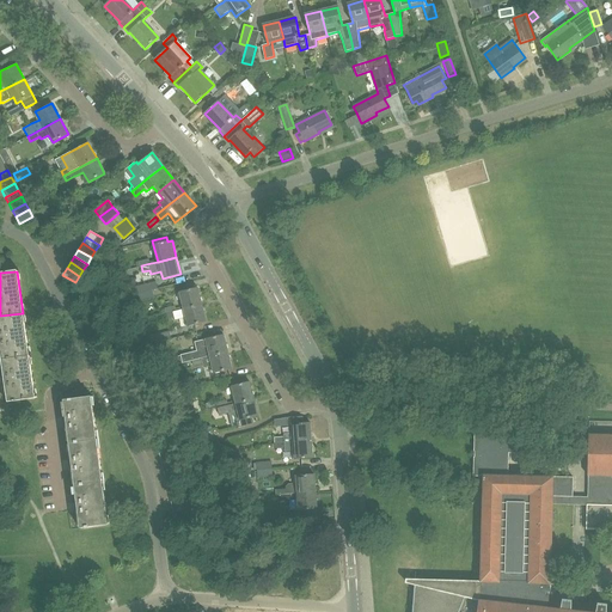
[(152,282),(136,286),(139,293),(151,291),(153,289),(158,288),(155,281),(152,282)]
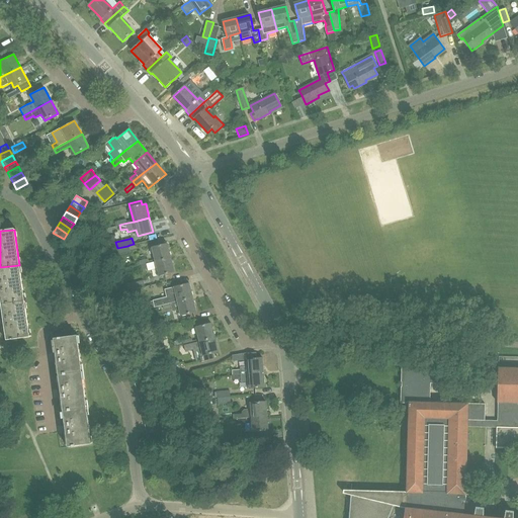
[(152,247),(156,261),(171,258),(167,243),(152,247)]
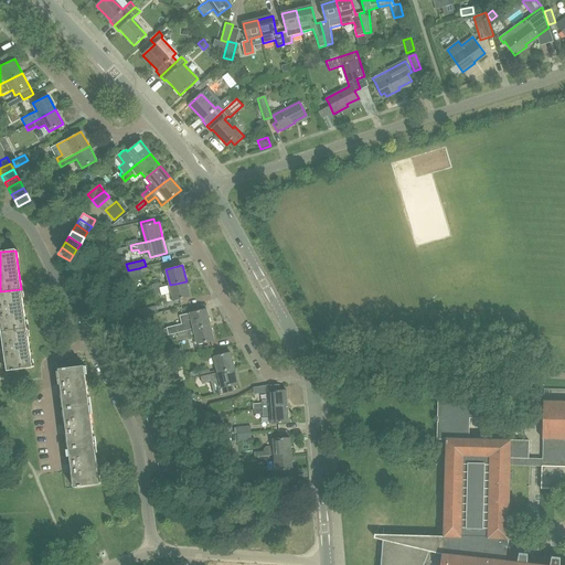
[(139,268),(128,270),(129,277),(140,275),(139,268)]
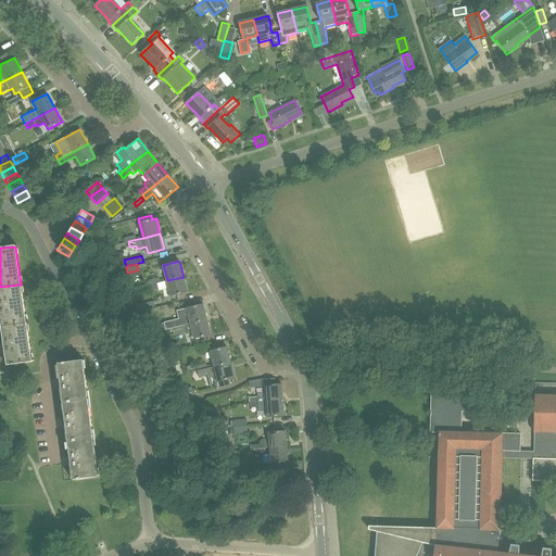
[(184,277),(167,280),(171,295),(187,292),(184,277)]
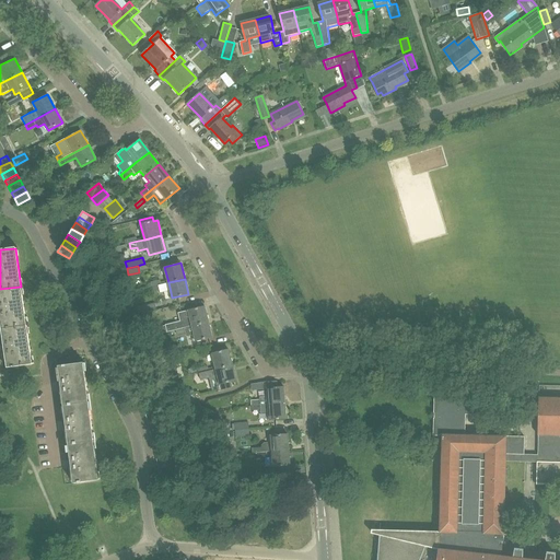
[(26,326),(21,287),(0,289),(0,318),(1,329),(26,326)]
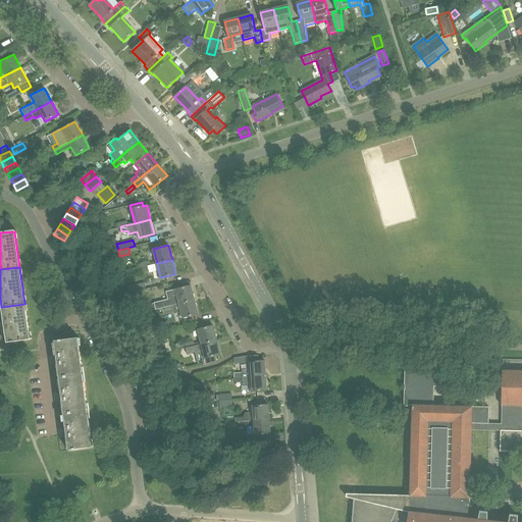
[(133,292),(145,289),(144,282),(132,285),(133,292)]
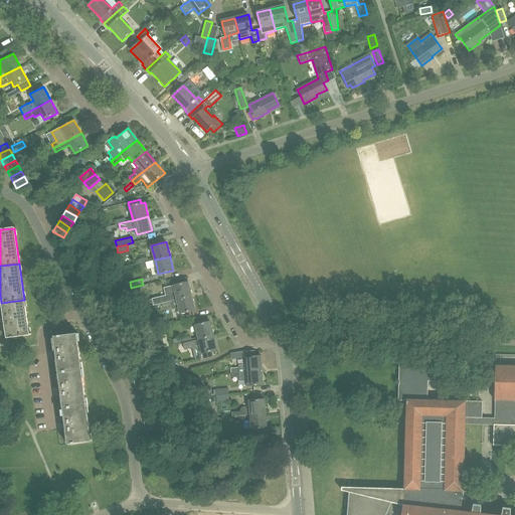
[(154,299),(152,299),(152,301),(153,305),(155,304),(162,303),(192,296),(188,282),(173,285),(167,287),(163,288),(165,296),(154,299)]
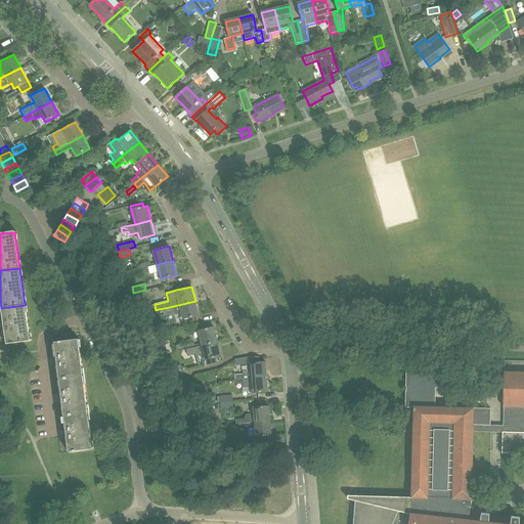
[(199,315),(195,301),(165,308),(166,313),(174,311),(175,315),(180,314),(181,319),(182,318),(183,319),(199,315)]
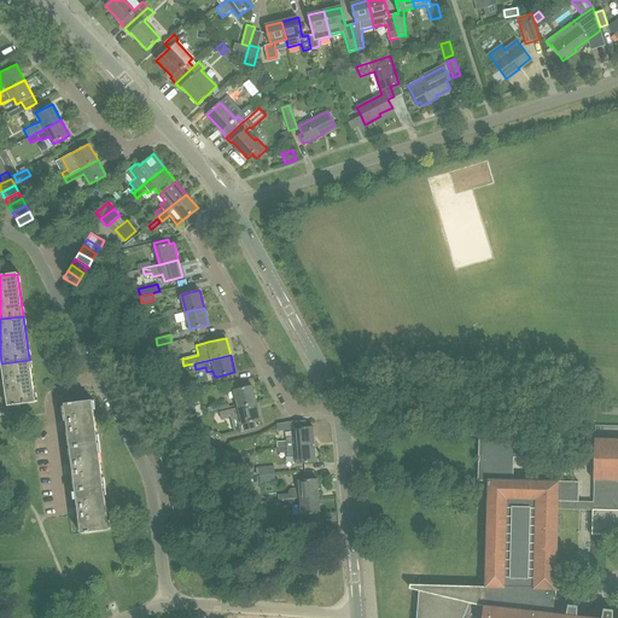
[(35,402),(29,360),(1,363),(7,407),(35,402)]
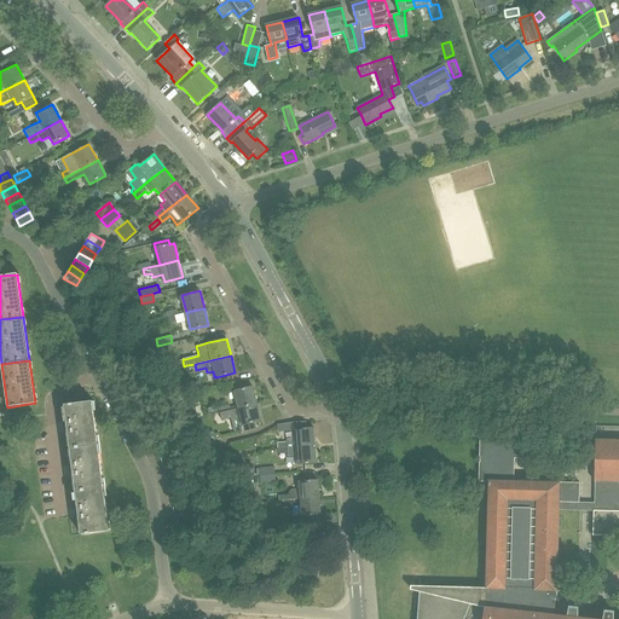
[(175,382),(178,395),(191,392),(189,379),(181,381),(175,382)]
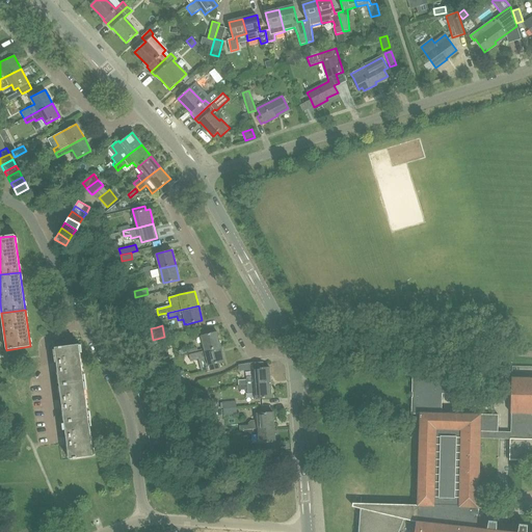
[(202,336),(205,350),(220,346),(217,331),(202,336)]
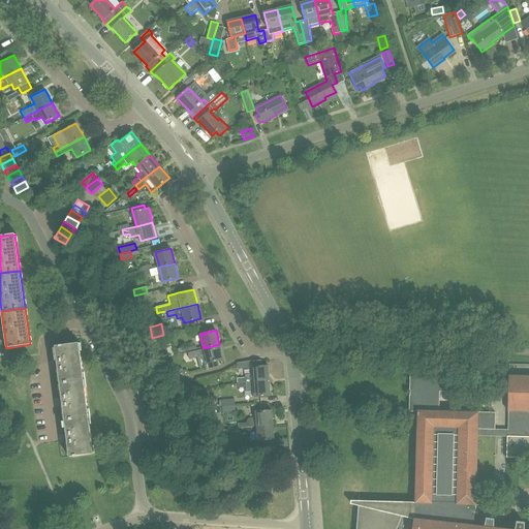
[(162,341),(154,343),(158,359),(168,356),(165,345),(170,344),(169,338),(162,339),(162,341)]
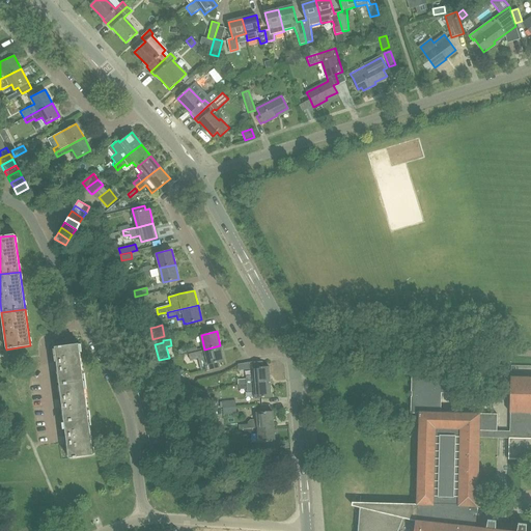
[(55,347),(60,384),(84,382),(79,344),(55,347)]
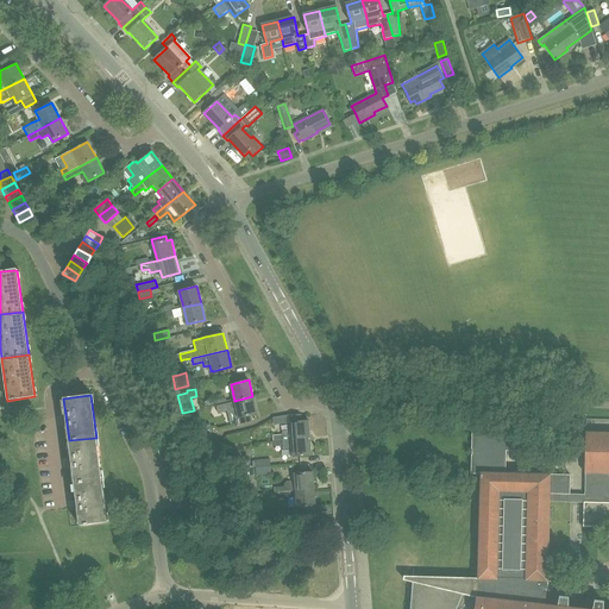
[(257,414),(252,396),(234,401),(226,402),(217,405),(219,414),(237,409),(239,418),(240,424),(252,421),(250,415),(257,414)]
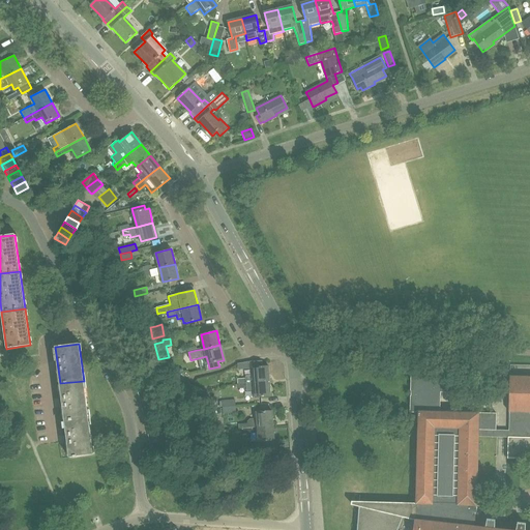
[(245,378),(238,379),(238,383),(269,381),(268,366),(262,366),(261,360),(252,361),(252,363),(253,367),(253,369),(251,369),(251,375),(245,376),(245,378)]
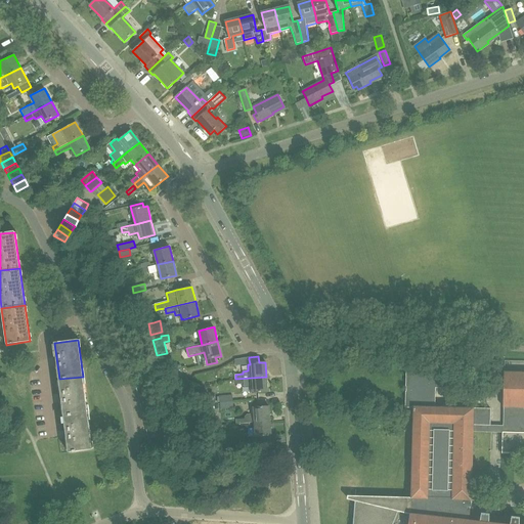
[(165,372),(166,379),(179,375),(177,368),(165,372)]
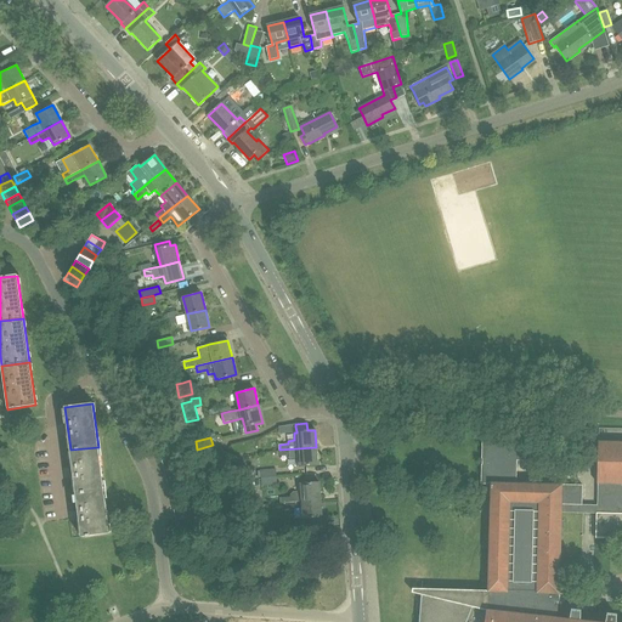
[(488,591),(431,588),(417,588),(417,593),(422,594),(420,612),(419,621),(616,621),(617,616),(608,615),(608,614),(605,621),(593,621),(591,621),(581,621),(581,612),(572,611),(572,610),(571,610),(569,620),(558,618),(537,616),(537,593),(559,594),(560,578),(561,513),(595,513),(595,514),(595,538),(597,538),(621,539),(621,442),(598,441),(597,484),(598,484),(598,505),(582,505),(582,485),(563,485),(516,484),(516,461),(530,461),(530,439),(482,437),(481,482),(491,484),(488,591)]
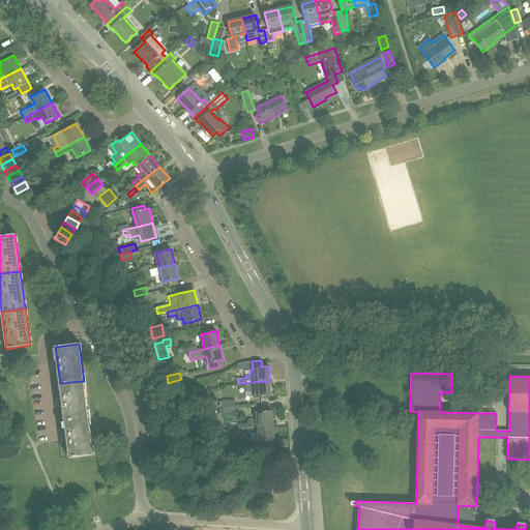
[(181,379),(168,383),(170,389),(172,398),(173,398),(184,394),(181,379)]
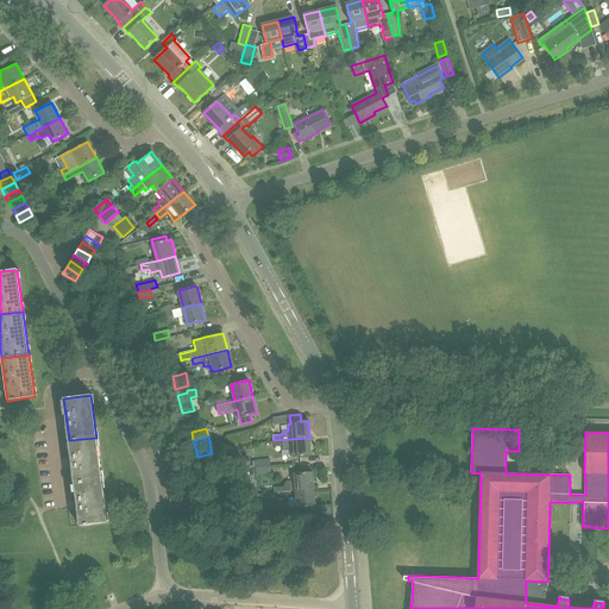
[(96,438),(69,440),(74,483),(101,479),(96,438)]
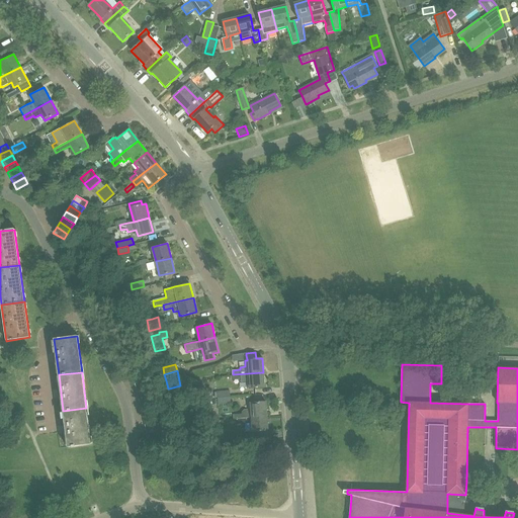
[(264,387),(263,372),(233,374),(233,379),(239,378),(239,381),(248,380),(249,389),(264,387)]
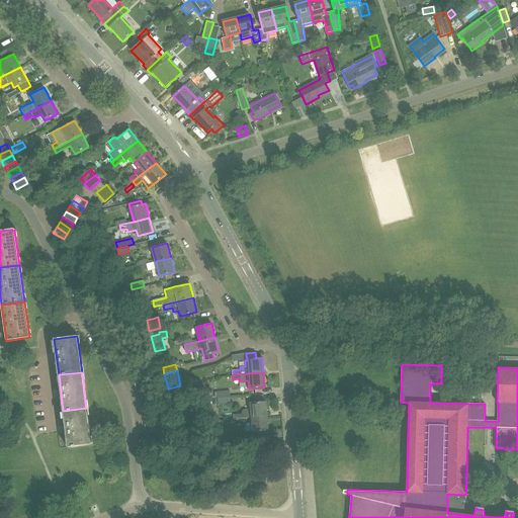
[(135,383),(147,380),(146,374),(134,377),(135,383)]
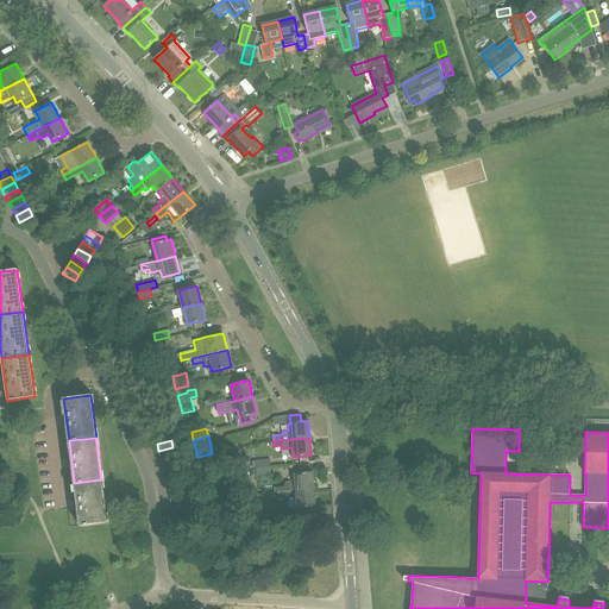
[(175,454),(173,447),(158,451),(161,458),(175,454)]
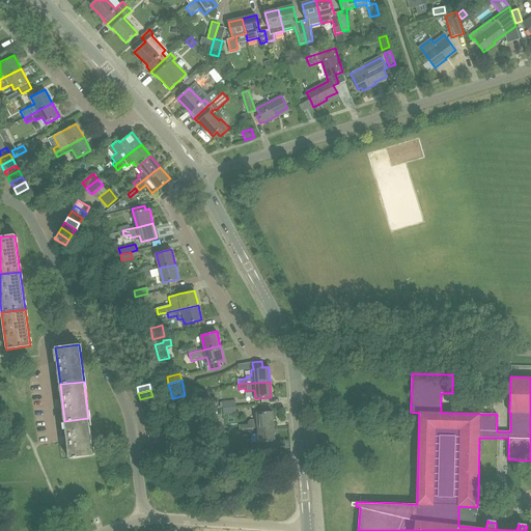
[(140,399),(141,406),(154,402),(152,396),(140,399)]
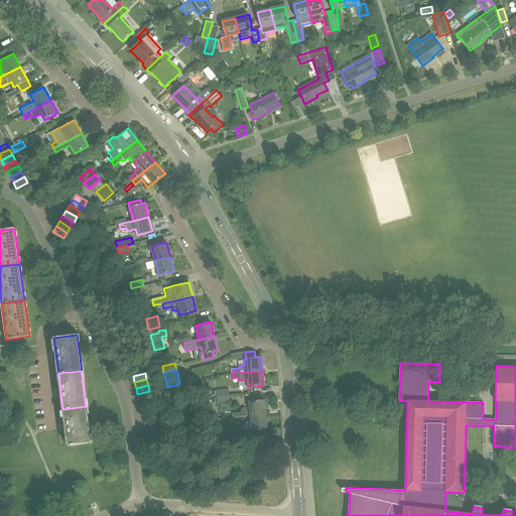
[(151,397),(149,391),(137,394),(139,400),(151,397)]
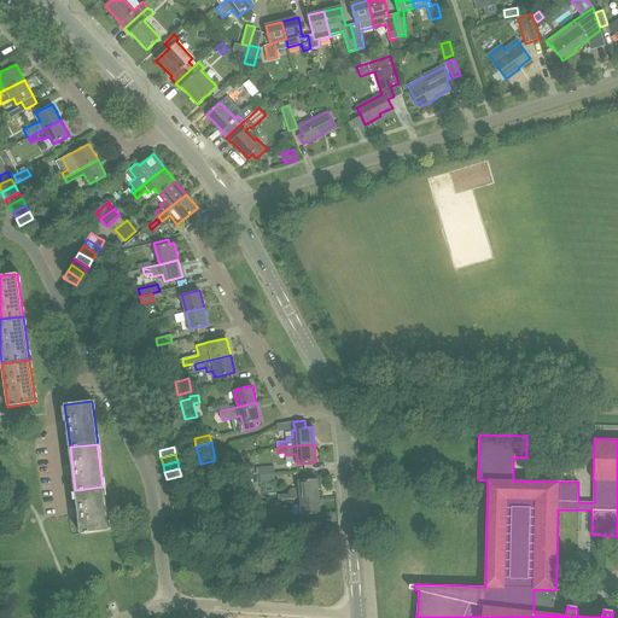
[(181,476),(167,479),(168,487),(182,483),(181,476)]
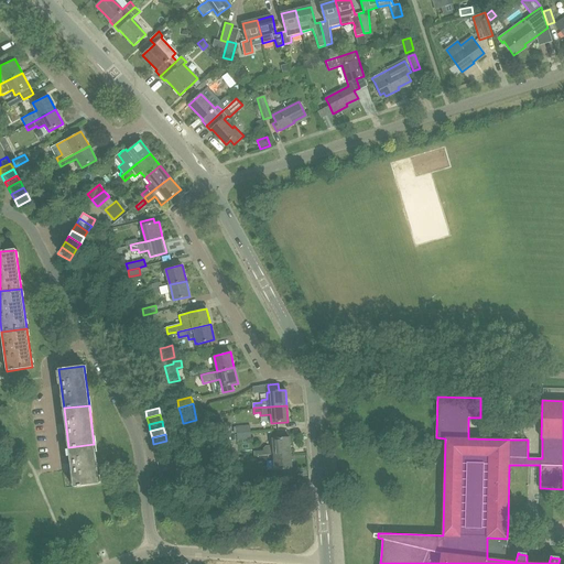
[(266,455),(273,454),(291,453),(290,437),(272,438),(273,445),(268,445),(266,449),(257,451),(257,456),(266,455)]
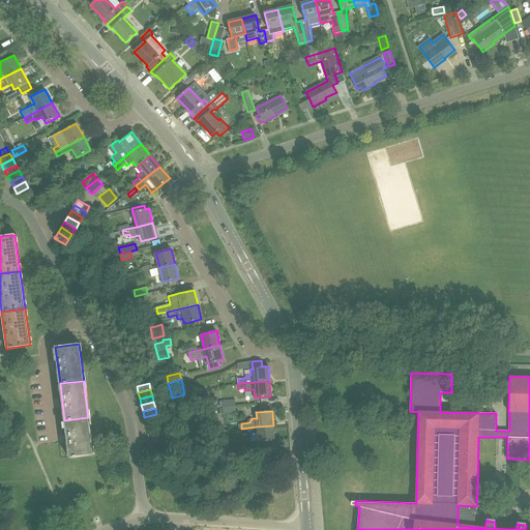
[(158,420),(156,414),(144,417),(145,423),(158,420)]
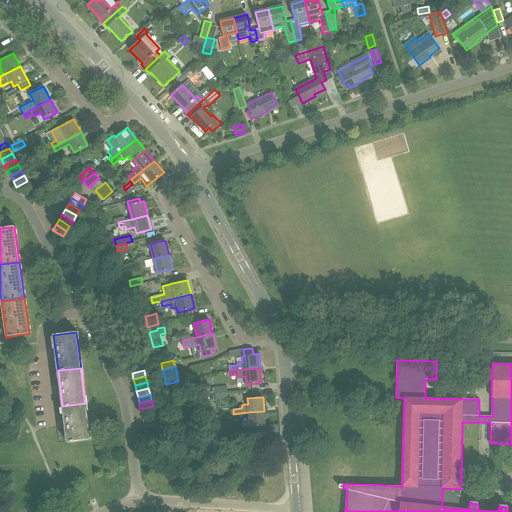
[(90,438),(85,403),(62,406),(67,441),(90,438)]
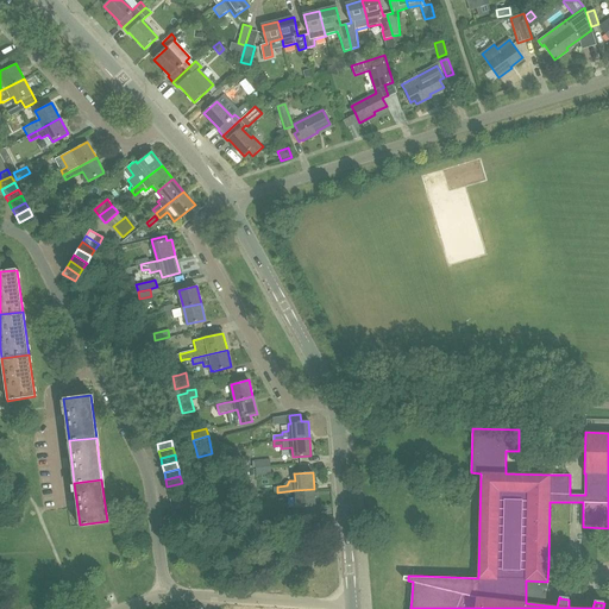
[(167,487),(169,494),(183,490),(182,483),(167,487)]
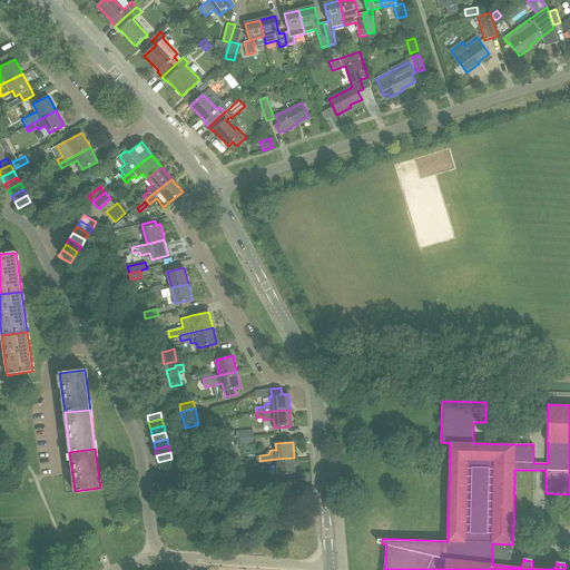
[(295,474),(294,458),(276,459),(277,474),(275,475),(276,484),(288,483),(288,474),(295,474)]
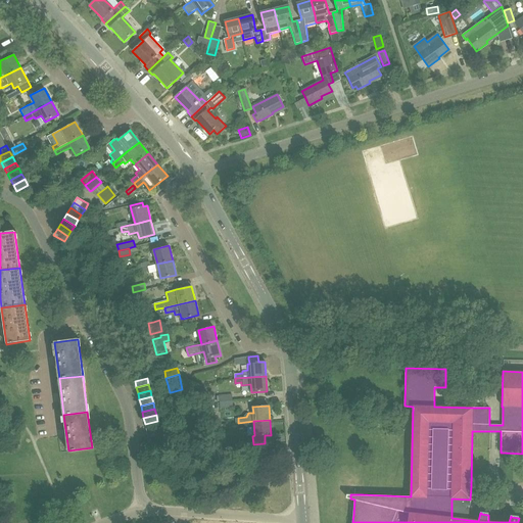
[(159,427),(157,421),(145,424),(146,430),(159,427)]
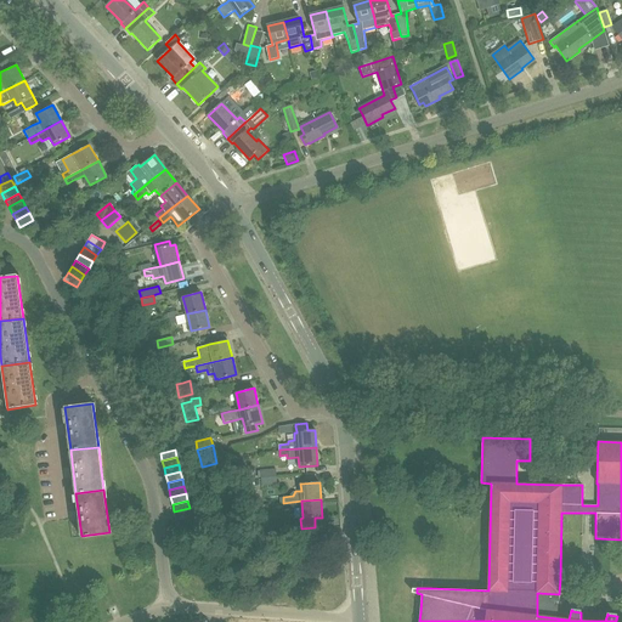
[(191,516),(190,508),(174,512),(176,520),(191,516)]
